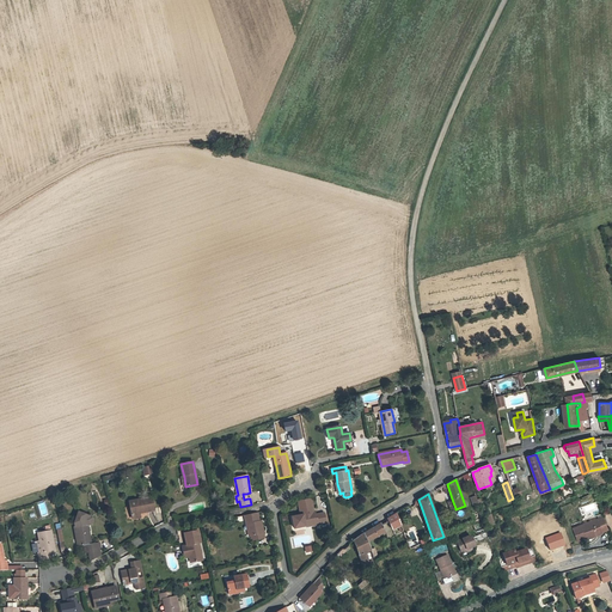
[(152,497),(129,502),(133,519),(140,516),(139,513),(154,509),(152,497)]
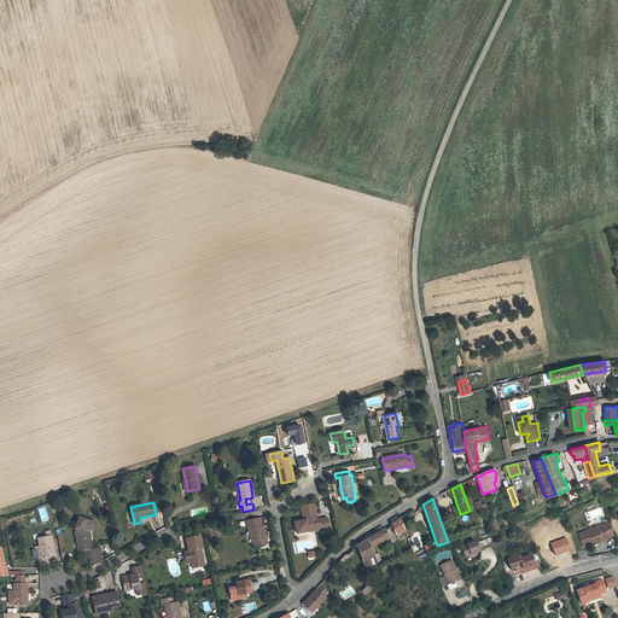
[(297,534),(309,531),(309,530),(320,528),(320,529),(330,528),(328,519),(319,520),(319,517),(316,518),(315,517),(316,516),(314,503),(302,506),(304,520),(296,523),(297,534)]
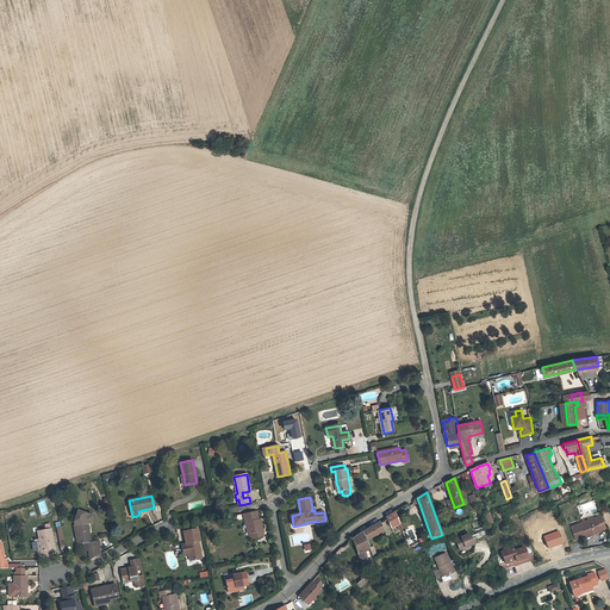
[(41,515),(48,512),(44,500),(37,503),(41,515)]
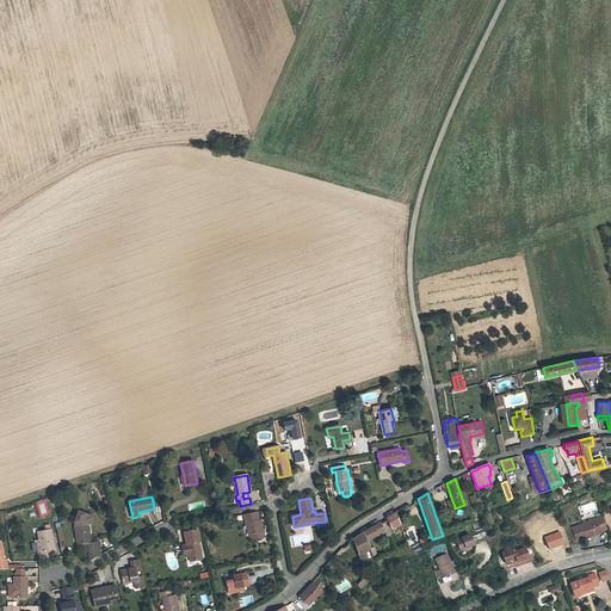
[(78,545),(85,544),(91,543),(87,524),(86,524),(90,516),(78,511),(74,522),(75,525),(74,525),(78,545)]
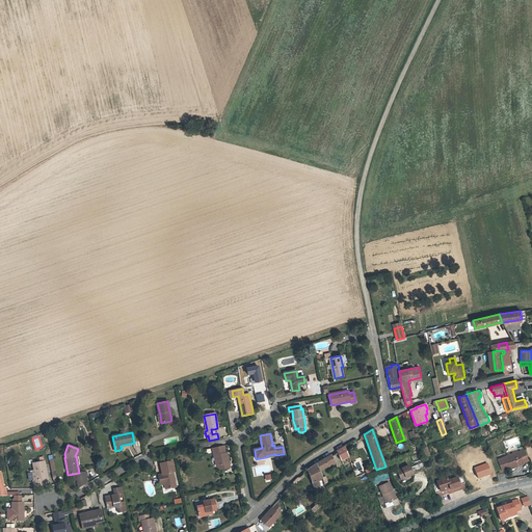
[(223,446),(213,448),(215,460),(217,459),(218,466),(219,470),(230,468),(227,455),(225,455),(224,453),(223,446)]
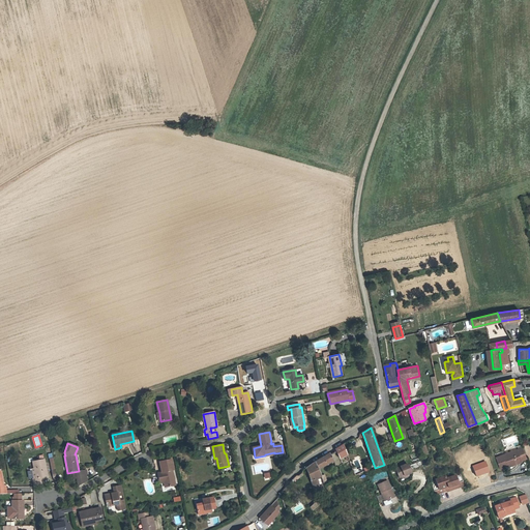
[(344,445),(335,449),(340,459),(345,457),(347,455),(348,454),(344,445)]
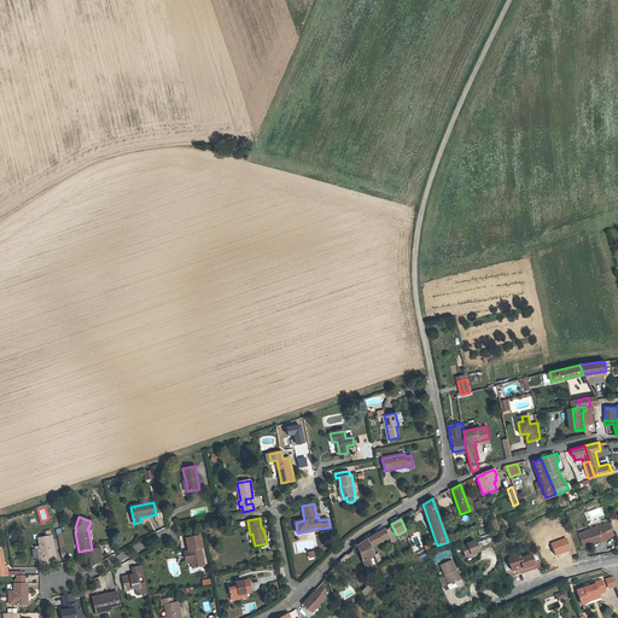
[(610,523),(602,525),(607,537),(614,535),(610,523)]
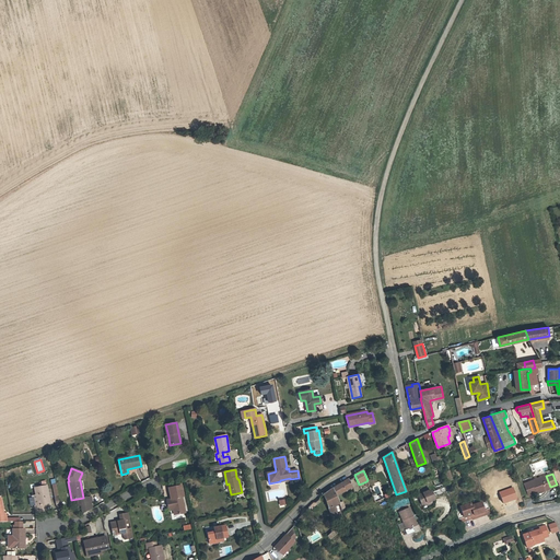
[(551,488),(550,487),(546,476),(525,483),(528,494),(537,491),(546,488),(546,489),(551,488)]
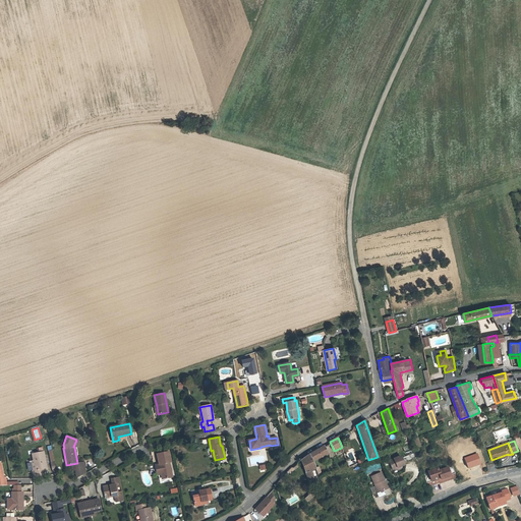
[(324,446),(309,454),(312,462),(328,453),(324,446)]
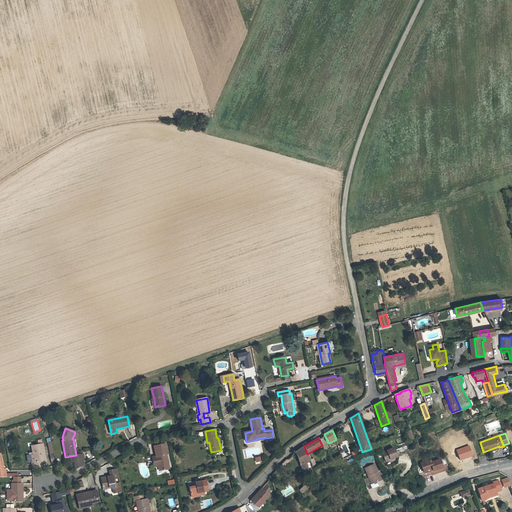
[(30,453),(34,470),(43,468),(42,460),(46,460),(43,444),(32,446),(33,453),(30,453)]
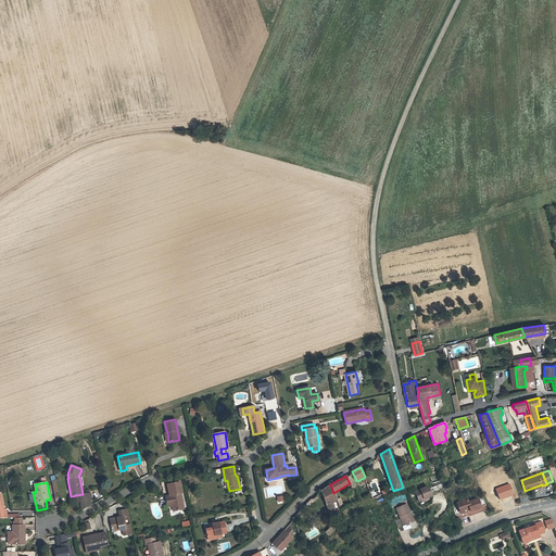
[(168,484),(171,495),(172,495),(174,505),(173,505),(174,512),(184,509),(180,493),(182,493),(179,482),(168,484)]
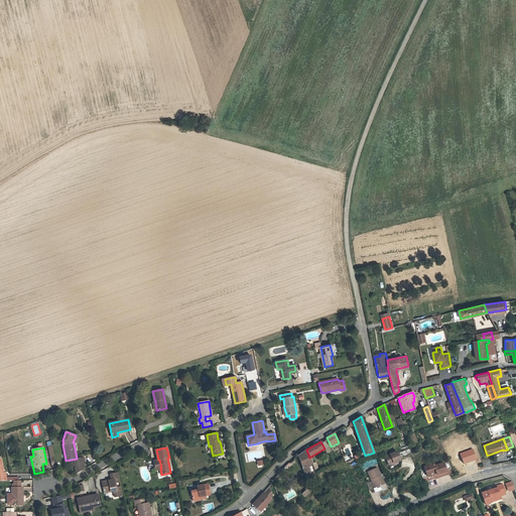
[(306,449),(298,456),(306,478),(304,479),(305,480),(314,476),(310,465),(312,464),(309,458),(306,449)]
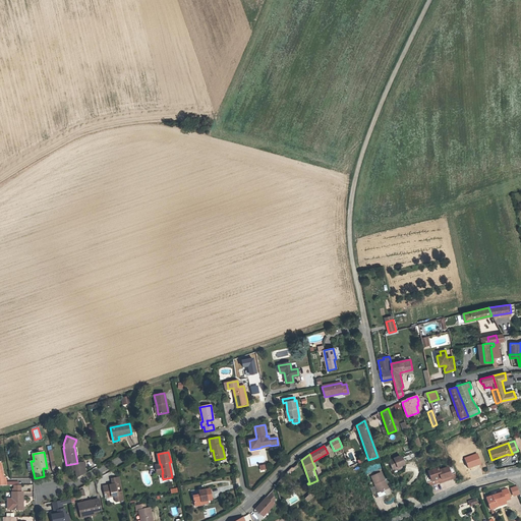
[(389,461),(393,470),(404,465),(400,456),(389,461)]
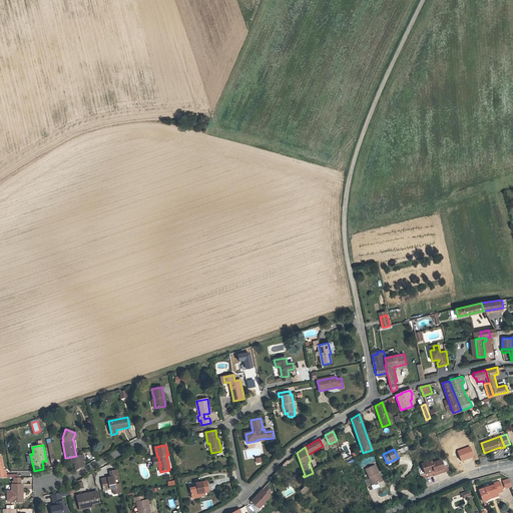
[(74,460),(74,463),(76,471),(84,466),(82,459),(82,455),(77,456),(78,459),(74,460)]
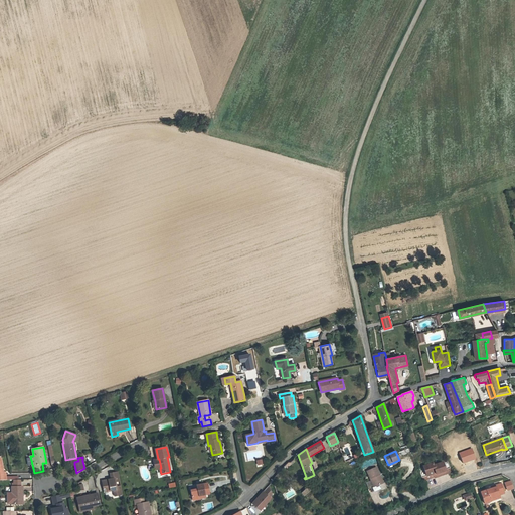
[(399,460),(388,465),(389,469),(397,465),(399,460)]
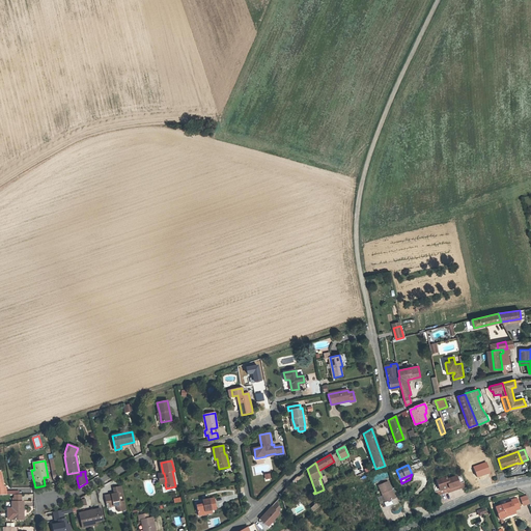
[(438,483),(432,485),(435,493),(436,495),(447,491),(447,490),(453,487),(456,488),(465,486),(462,475),(447,479),(447,477),(437,480),(438,483)]
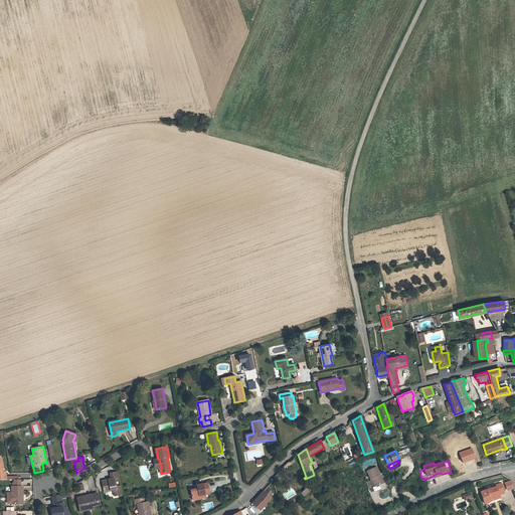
[(367,471),(374,487),(378,485),(383,483),(376,467),(367,471)]
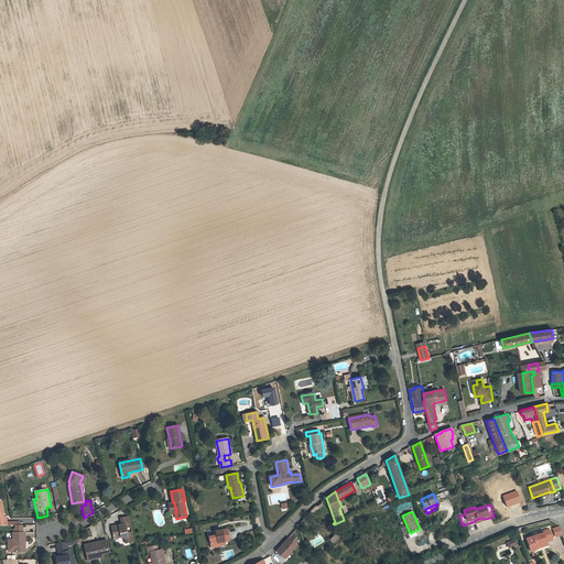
[(126,543),(134,542),(129,517),(127,517),(128,523),(122,524),(122,525),(119,527),(119,525),(111,527),(114,539),(125,537),(126,543)]
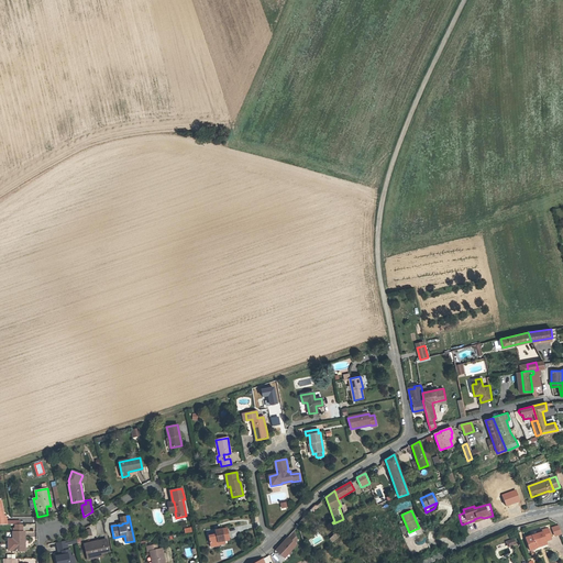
[(561,533),(559,526),(552,528),(554,536),(561,533)]
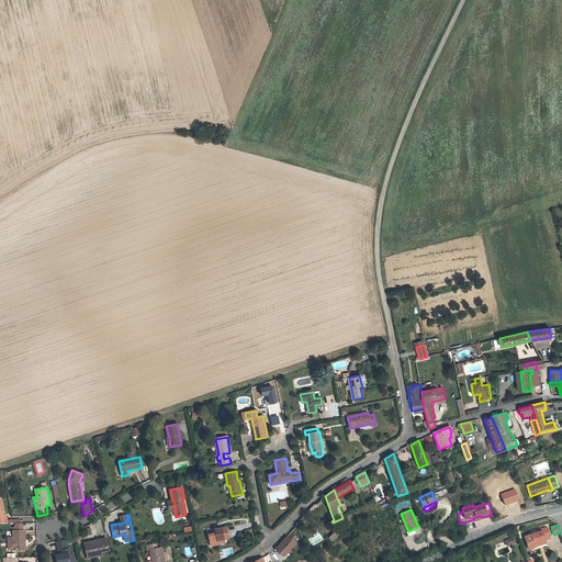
[(211,546),(218,544),(217,541),(224,540),(228,539),(226,527),(215,529),(215,534),(209,535),(211,546)]
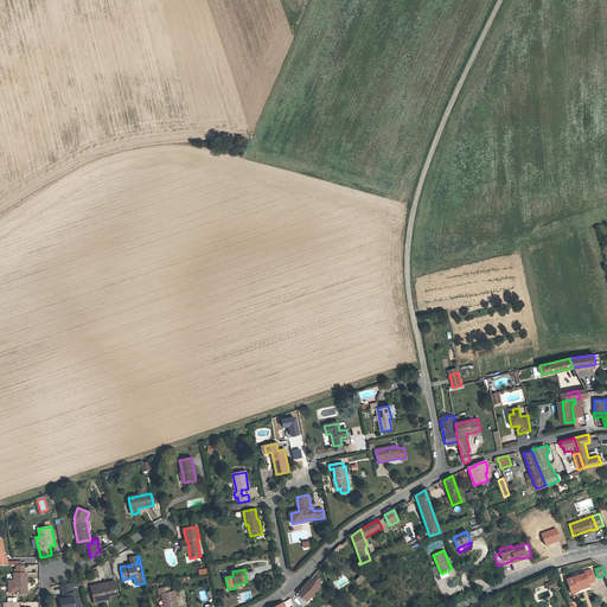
[(355,580),(358,585),(369,575),(365,570),(355,580)]
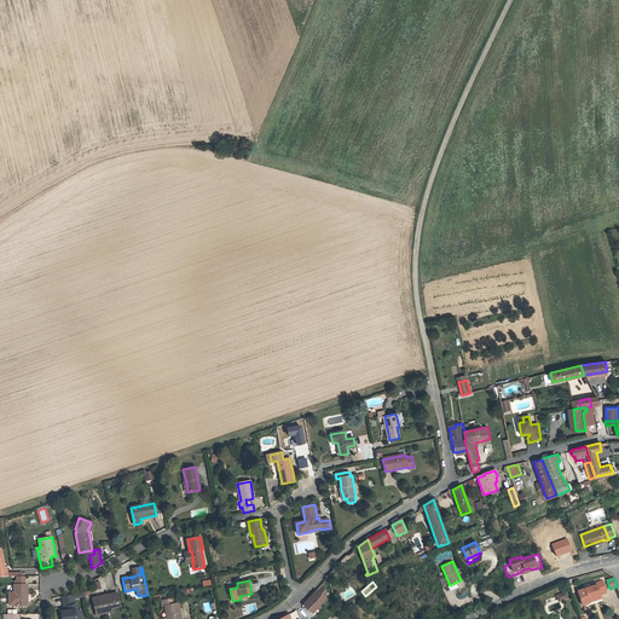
[(590,602),(589,599),(601,595),(606,594),(602,582),(591,585),(593,586),(578,591),(583,606),(590,602)]
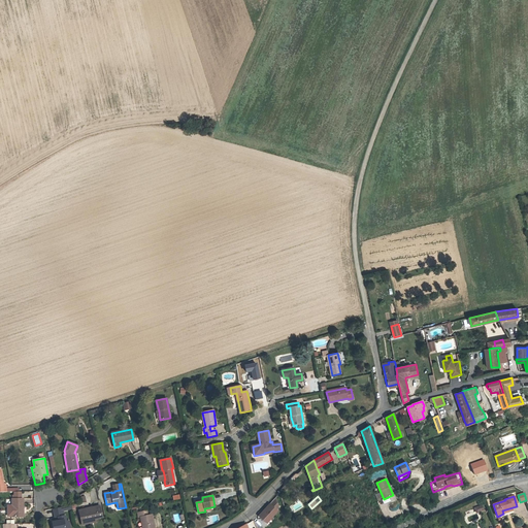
[(278,506),(275,498),(269,504),(258,517),(265,523),(276,510),(276,509),(278,506)]
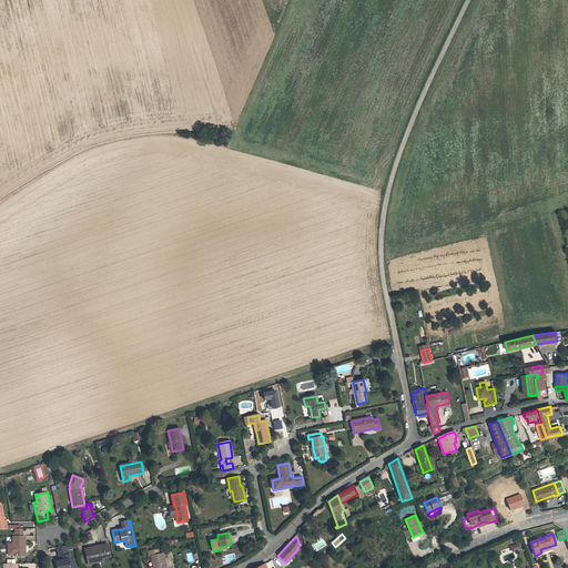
[(23,537),(13,537),(13,544),(8,544),(8,555),(13,555),(13,556),(24,556),(24,537),(23,537)]
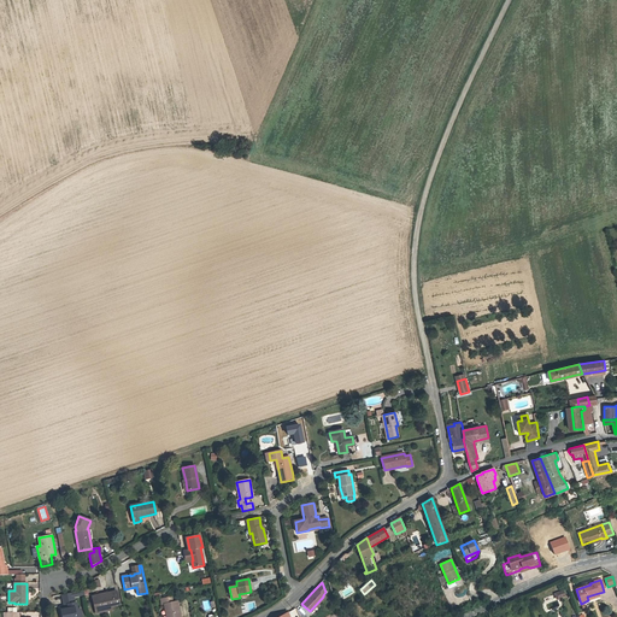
[(72,593),(62,594),(64,605),(68,604),(69,609),(60,610),(62,616),(82,616),(81,609),(77,609),(76,603),(75,603),(74,597),(76,597),(75,592),(72,593)]
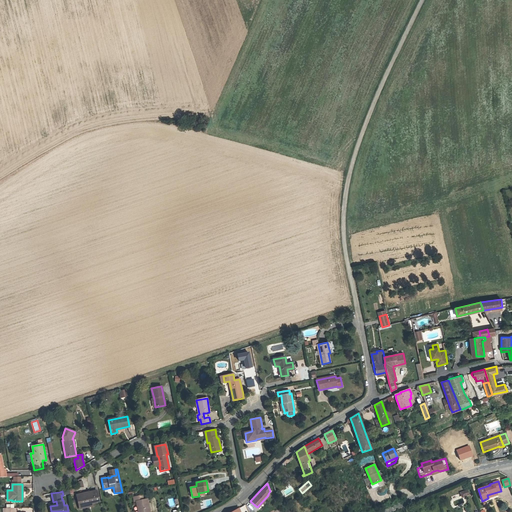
[(79,508),(87,506),(87,504),(91,502),(99,501),(97,491),(76,496),(79,508)]
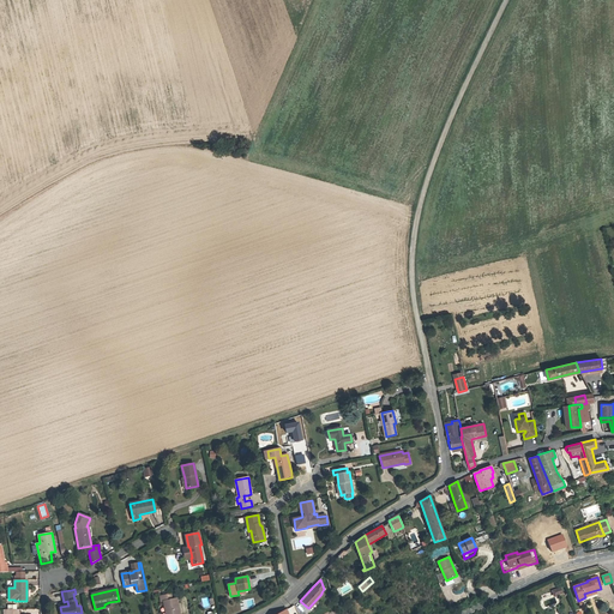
[(166,613),(179,613),(176,599),(172,600),(170,594),(160,596),(161,602),(164,601),(166,613)]
